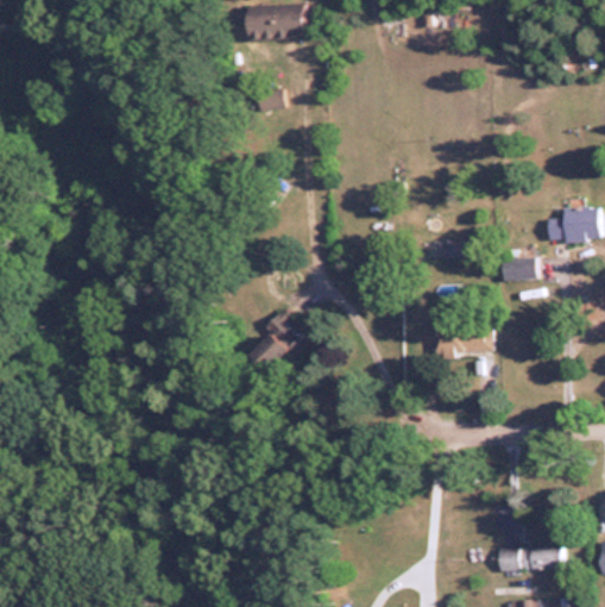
[(251,43),(306,41),(304,5),(250,7),(251,43)]
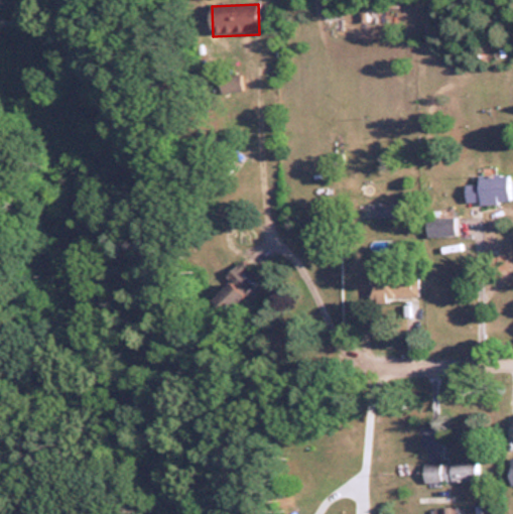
[(464,204),(478,204),(478,206),(508,205),(507,176),(477,177),(477,185),(464,186),(464,204)]
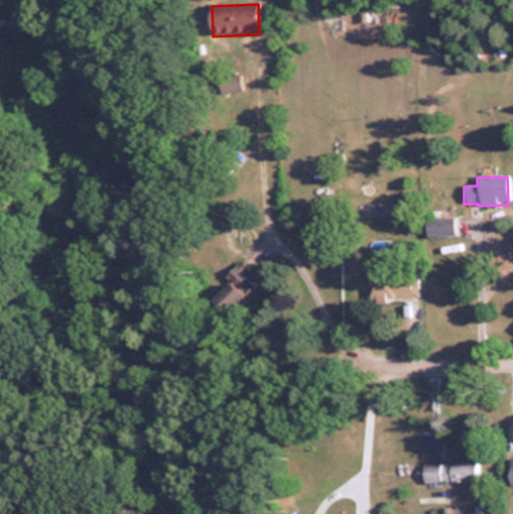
[(454,219),(424,220),(425,239),(455,238),(454,219)]
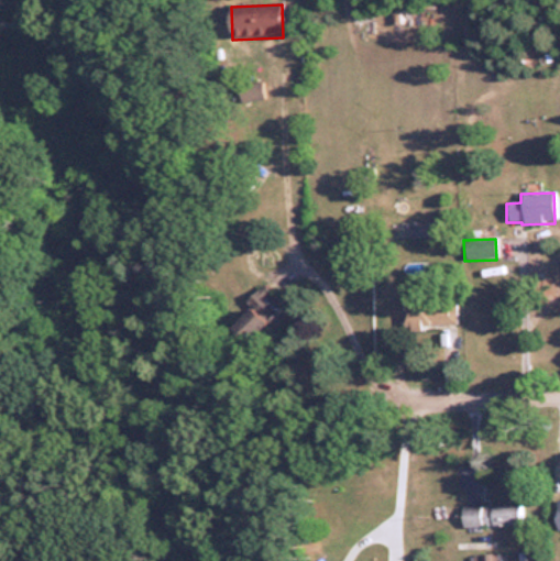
[(401,285),(402,329),(454,328),(454,306),(425,306),(425,285),(401,285)]
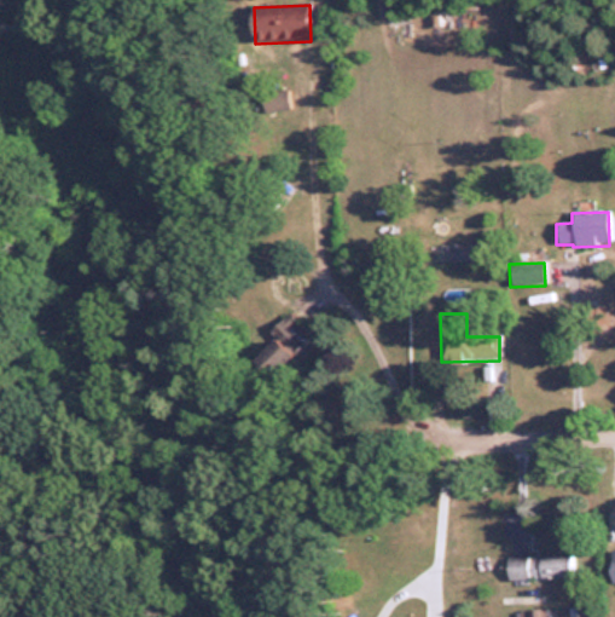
[(271,334),(277,340),(256,363),(274,379),(311,339),(286,317),(271,334)]
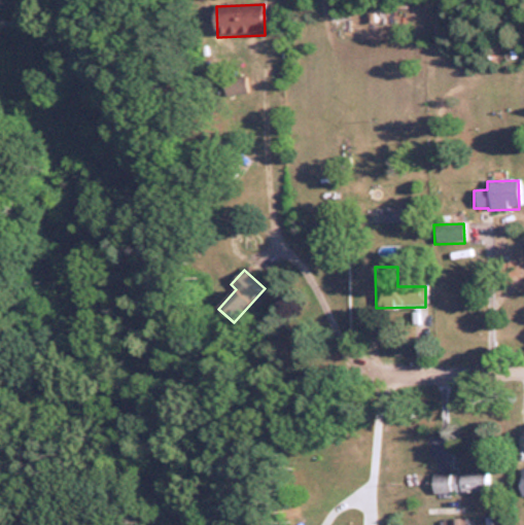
[(431,475),(431,495),(485,494),(485,474),(431,475)]
